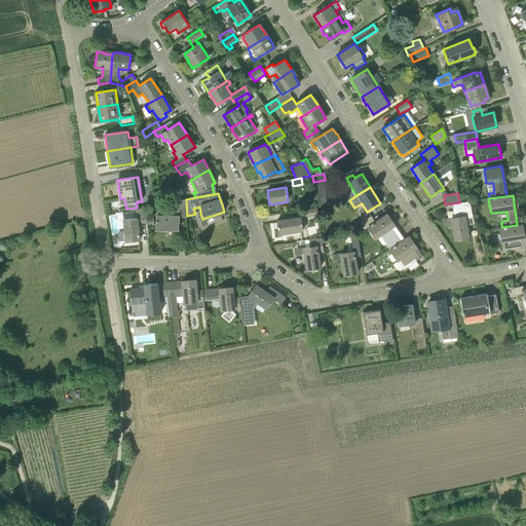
[(187,218),(187,216),(186,199),(172,202),(172,215),(156,215),(156,221),(156,229),(178,229),(178,222),(179,222),(179,217),(187,218)]
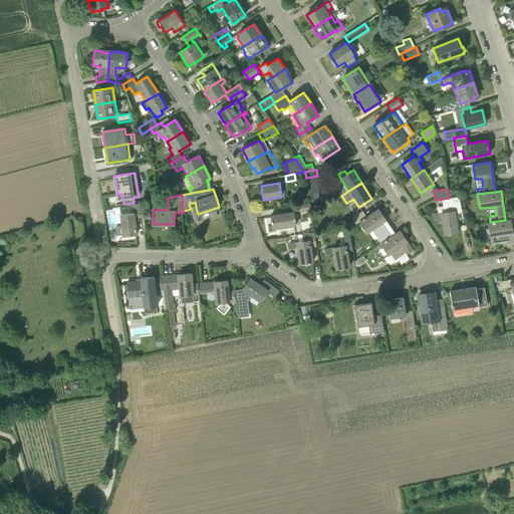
[(296,213),(311,210),(310,202),(295,205),(296,213)]
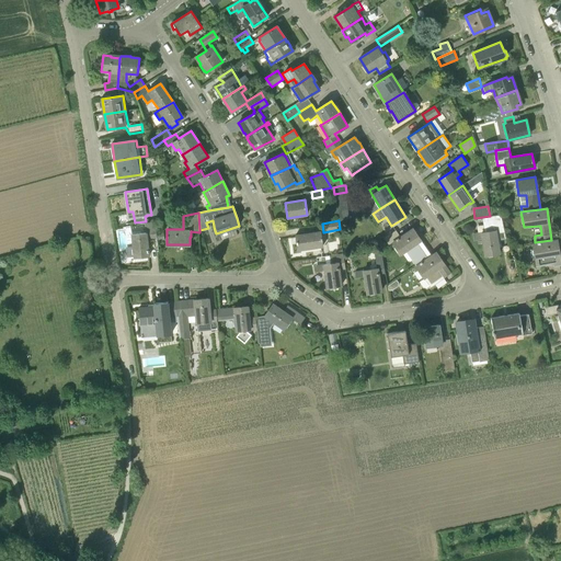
[(130,226),(132,233),(135,258),(149,256),(147,238),(157,237),(155,221),(130,226)]
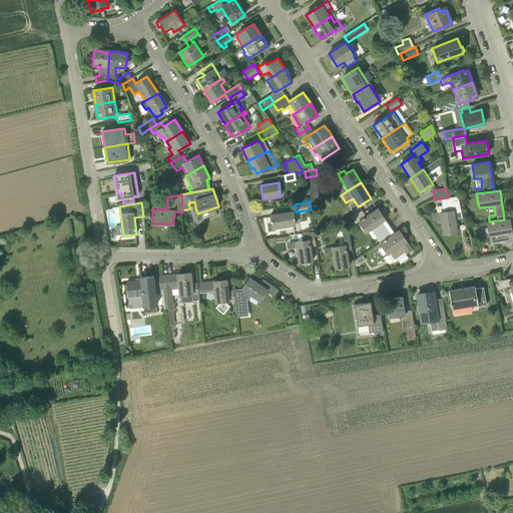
[(458,202),(451,204),(452,210),(440,212),(444,234),(457,232),(454,215),(460,214),(458,202)]
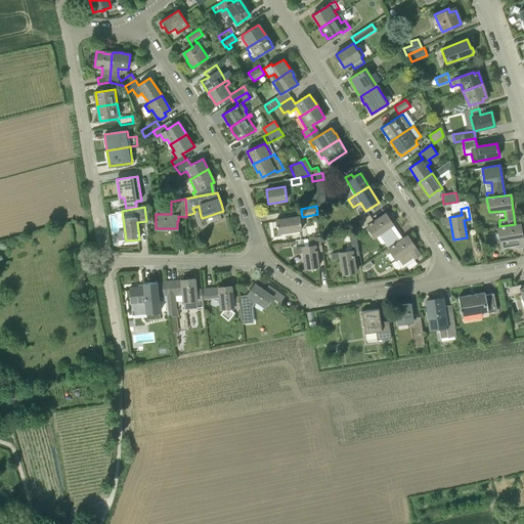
[(374,238),(382,232),(388,241),(385,244),(388,248),(388,249),(403,238),(399,233),(393,224),(386,213),(374,222),(365,227),(374,238)]
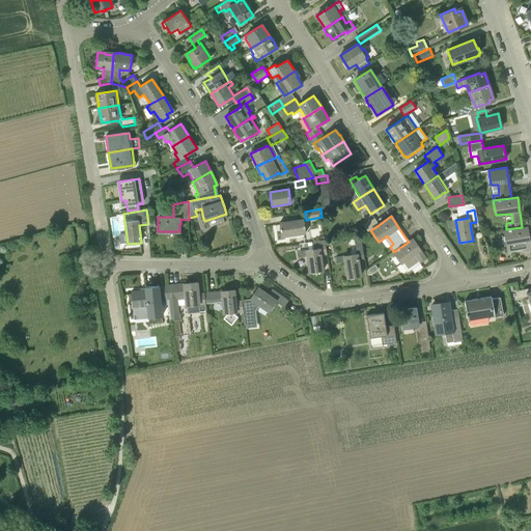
[(306,232),(304,219),(279,223),(281,236),(306,232)]
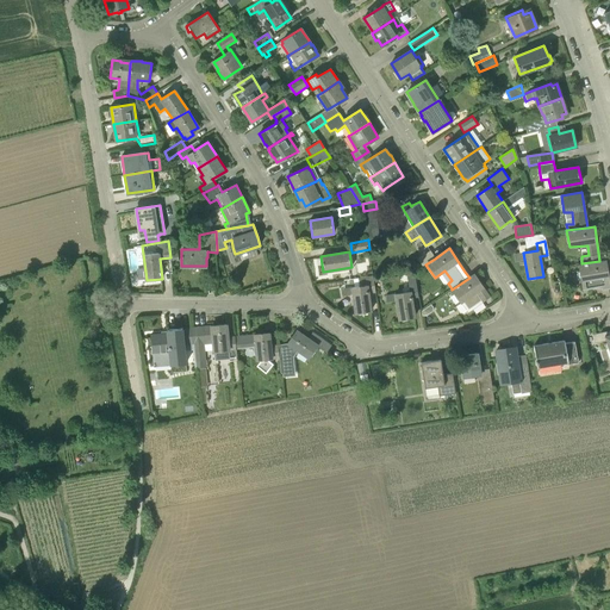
[(425,265),(435,259),(430,251),(418,260),(423,266),(425,265)]
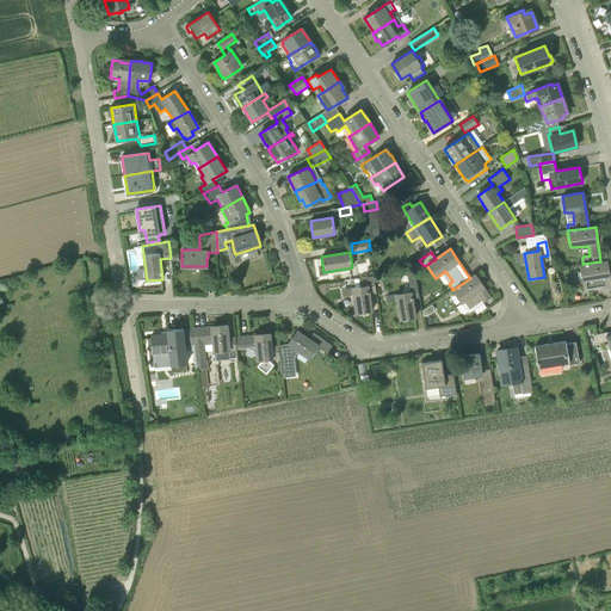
[(600,261),(582,264),(580,264),(584,290),(603,287),(604,290),(610,288),(610,287),(606,260),(600,261)]
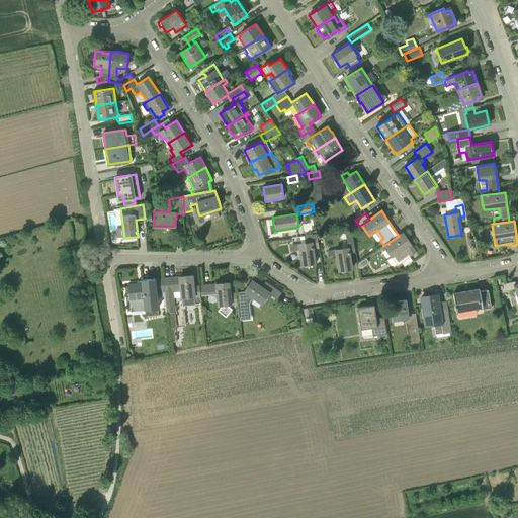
[(341,249),(335,249),(339,271),(352,269),(349,253),(355,252),(352,231),(345,232),(346,240),(340,241),(341,249)]
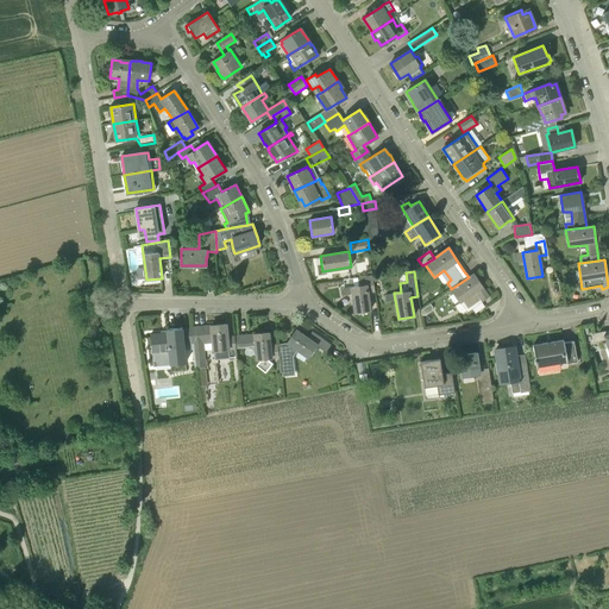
[(469,277),(451,289),(460,302),(463,300),(469,308),(482,300),(483,301),(489,296),(473,274),(469,277)]
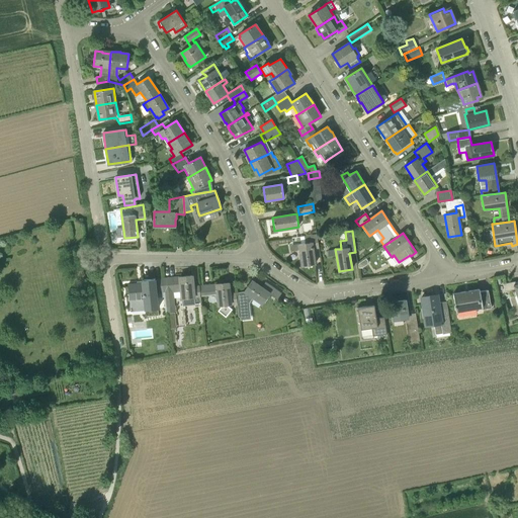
[(305,243),(298,244),(301,266),(315,264),(313,249),(319,248),(317,234),(304,236),(305,243)]
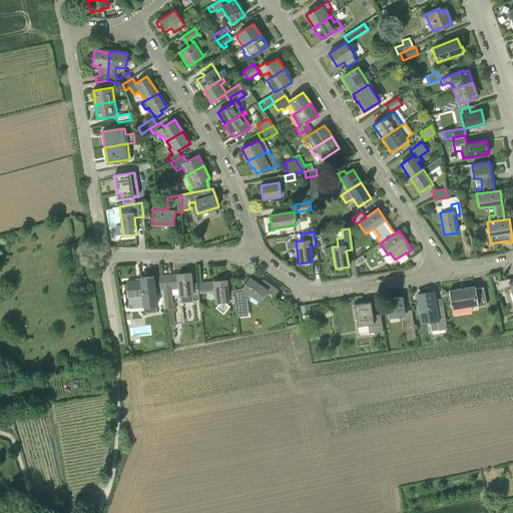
[(358,265),(365,262),(365,259),(363,255),(354,262),(355,266),(358,265)]
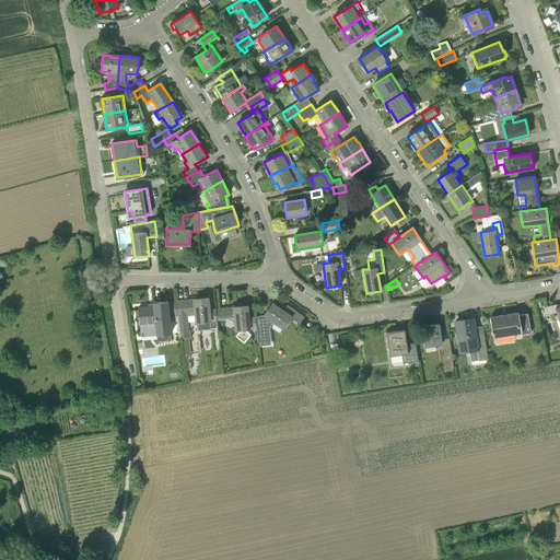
[(208,299),(176,302),(178,321),(181,338),(189,337),(187,316),(195,315),(196,331),(218,328),(217,321),(216,310),(209,310),(208,299)]
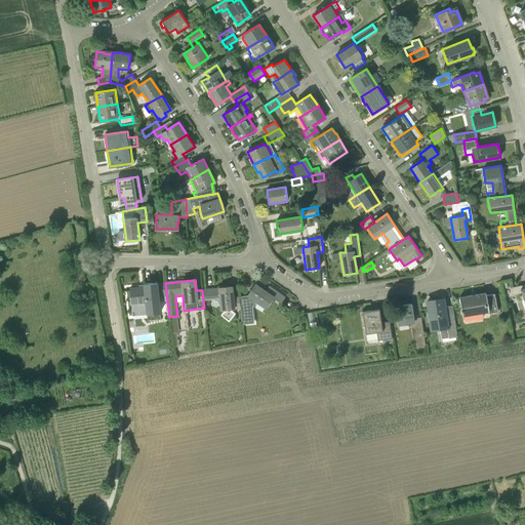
[(167,300),(165,283),(157,283),(144,284),(145,287),(130,288),(133,316),(160,313),(159,301),(167,300)]
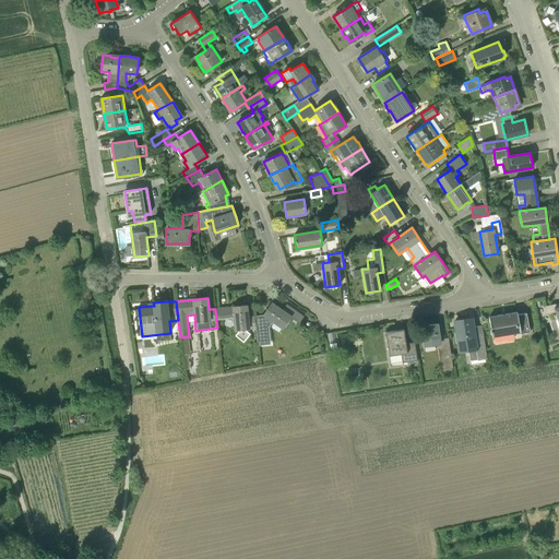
[(256,328),(256,329),(266,328),(266,324),(273,323),(283,330),(292,317),(295,320),(299,314),(286,305),(283,310),(271,302),(263,314),(256,317),(256,328)]
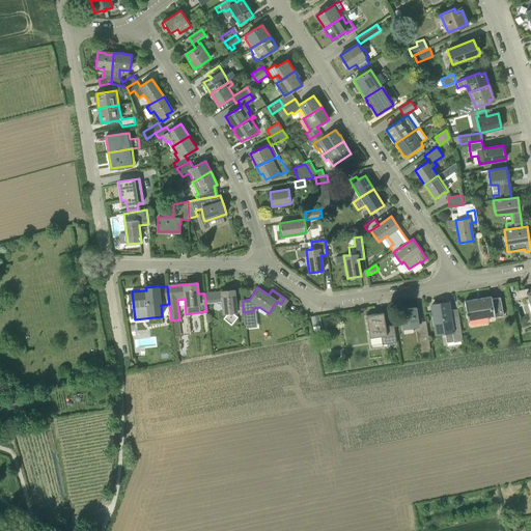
[(516,290),(518,298),(527,296),(530,307),(530,289),(530,287),(516,290)]
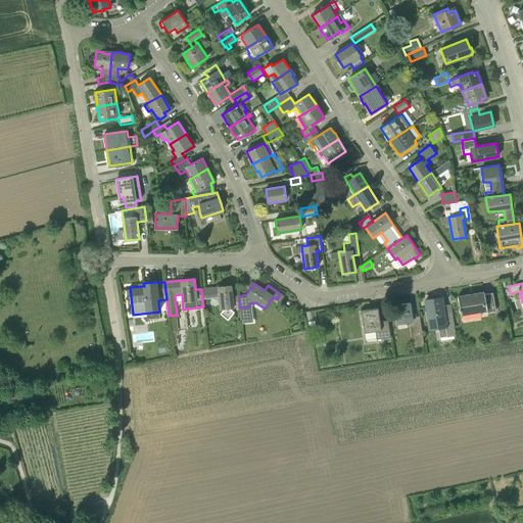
[(201,289),(202,299),(218,297),(219,310),(223,310),(220,314),(227,320),(234,312),(230,308),(234,308),(234,307),(239,306),(239,296),(232,296),(231,286),(201,289)]
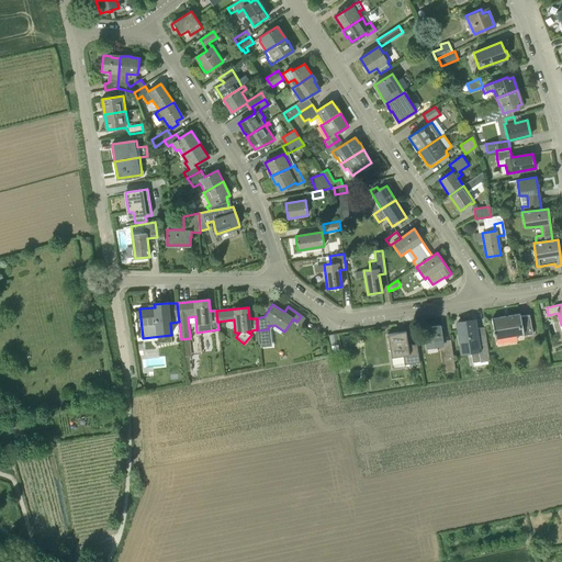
[(492,318),(495,338),(524,334),(524,336),(532,334),(529,315),(520,316),(520,314),(492,318)]
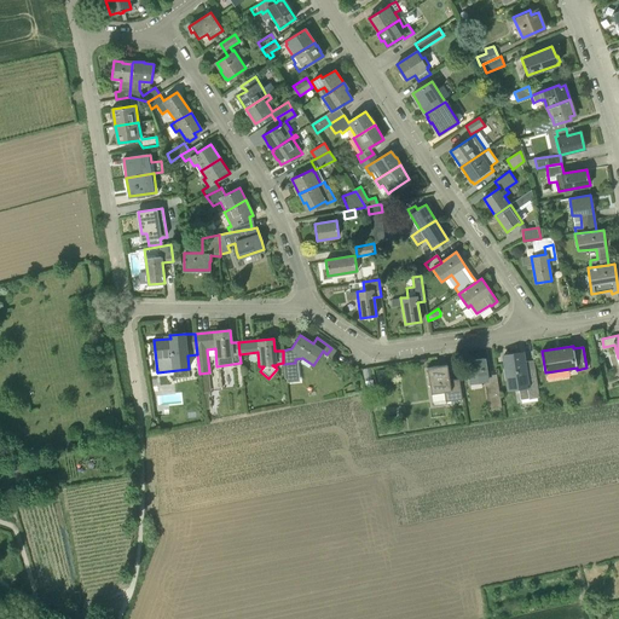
[(503,356),(508,381),(518,380),(520,399),(528,398),(528,399),(539,398),(534,368),(525,369),(522,353),(503,356)]
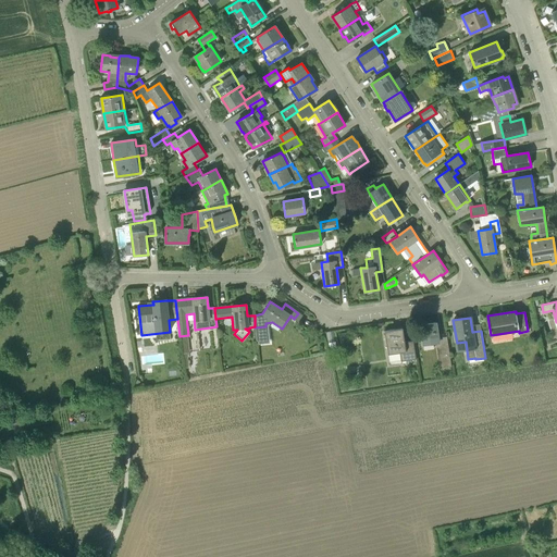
[(420,325),(423,346),(436,344),(440,369),(452,367),(446,336),(438,337),(435,322),(420,325)]
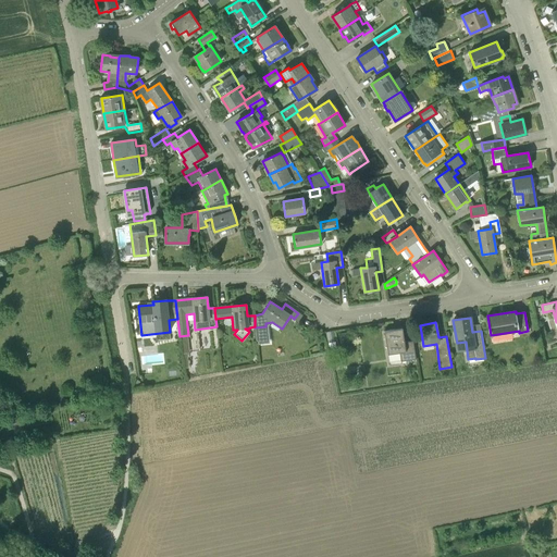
[(394,329),(384,331),(387,355),(399,353),(400,361),(416,359),(413,341),(405,342),(403,330),(394,331),(394,329)]
